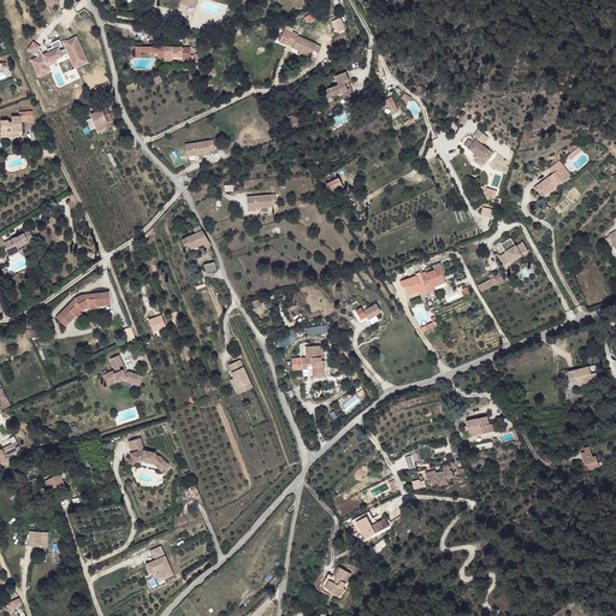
[(323,15),(333,9),(331,4),(320,11),(323,15)]
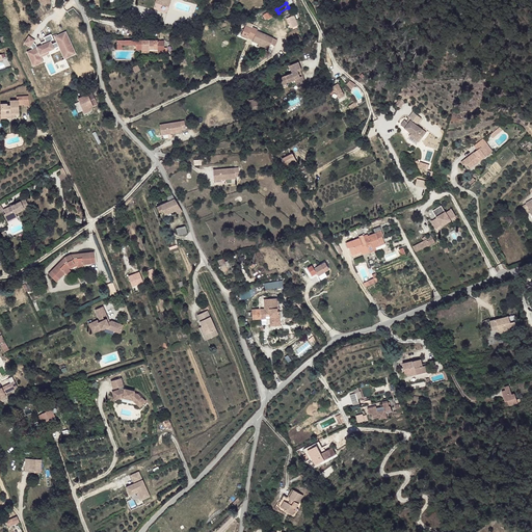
[(265,20),(272,16),(269,10),(263,15),(265,20)]
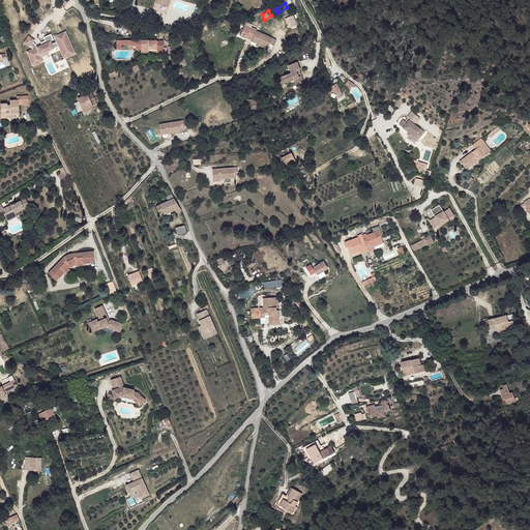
[(289,28),(297,26),(294,15),(286,18),(289,28)]
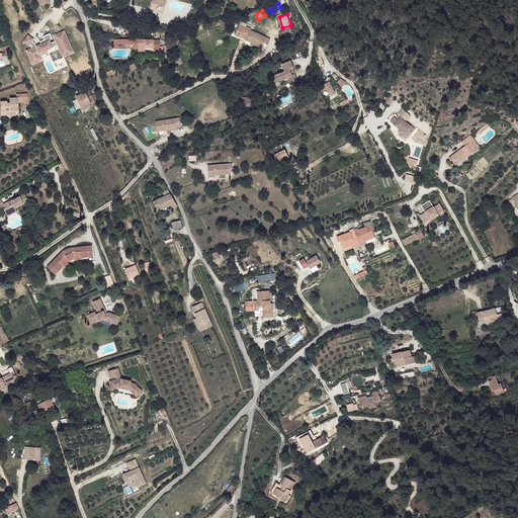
[(266,37),(250,30),(251,28),(246,26),(245,28),(239,25),(236,33),(242,35),(247,37),(246,39),(262,47),(266,37)]
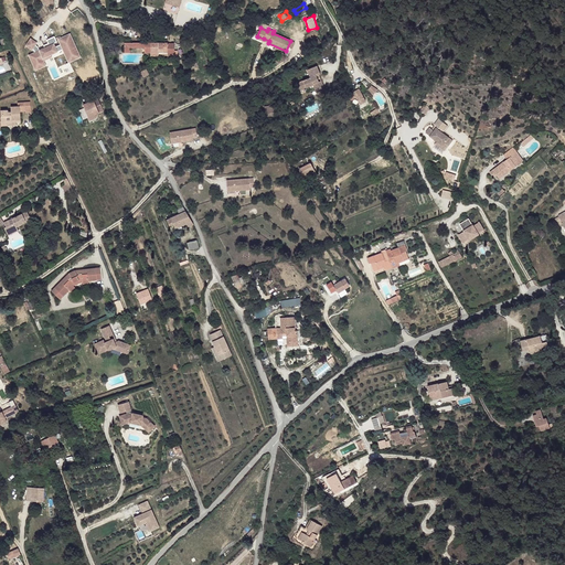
[(38,42),(31,38),(25,45),(32,50),(33,49),(34,50),(35,52),(34,53),(32,57),(36,59),(35,62),(41,64),(43,59),(51,54),(50,53),(53,51),(54,53),(63,49),(67,59),(76,54),(72,46),(74,45),(70,36),(64,39),(65,41),(63,42),(62,40),(61,39),(56,41),(56,39),(49,42),(52,48),(42,52),(40,49),(35,45),(38,42)]
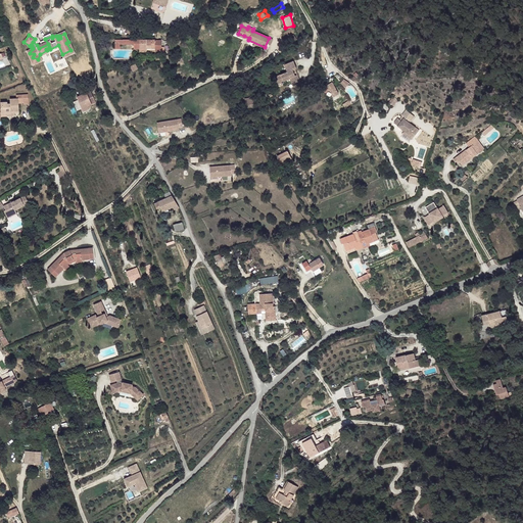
[(134,44),(134,40),(115,39),(115,49),(121,49),(121,44),(134,44)]
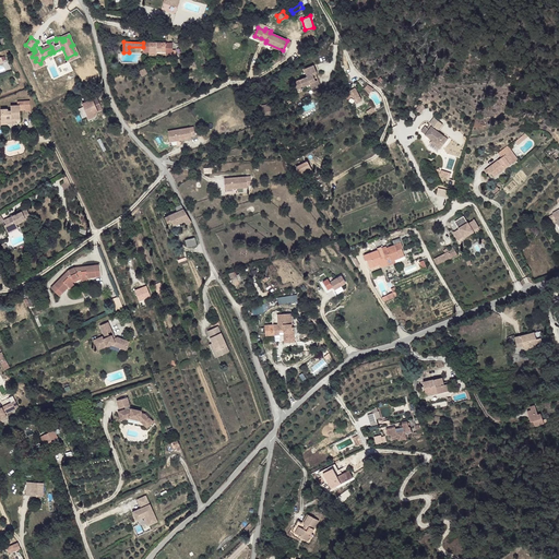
[(173,50),(173,44),(166,44),(166,43),(143,43),(143,47),(143,51),(149,52),(149,56),(157,56),(157,52),(166,52),(166,55),(173,55),(173,50)]
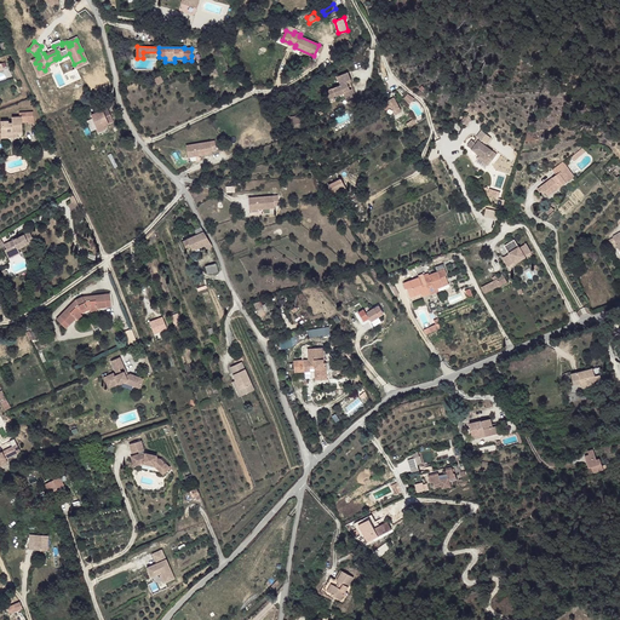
[(84,59),(74,64),(76,68),(87,63),(81,50),(79,51),(84,59)]
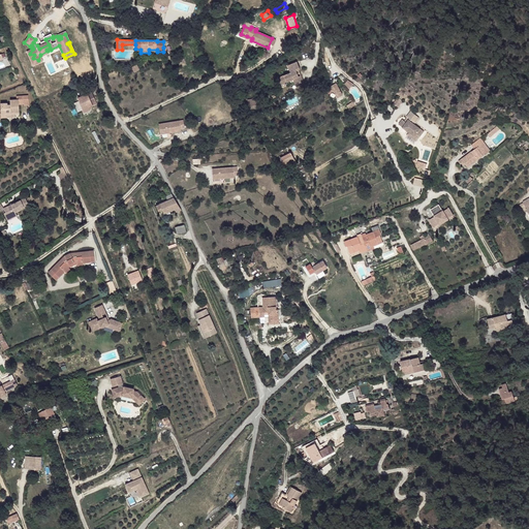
[(30,54),(32,50),(27,52),(33,66),(43,61),(41,57),(49,53),(48,51),(40,55),(38,60),(33,58),(34,55),(30,54)]
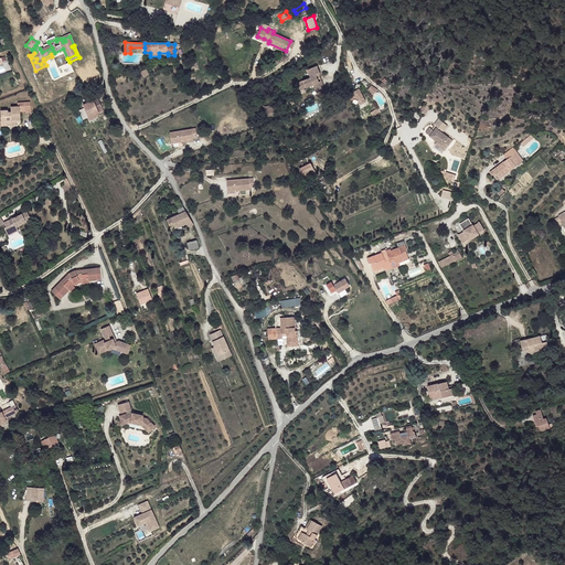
[(9,63),(0,64),(0,73),(11,71),(9,63)]
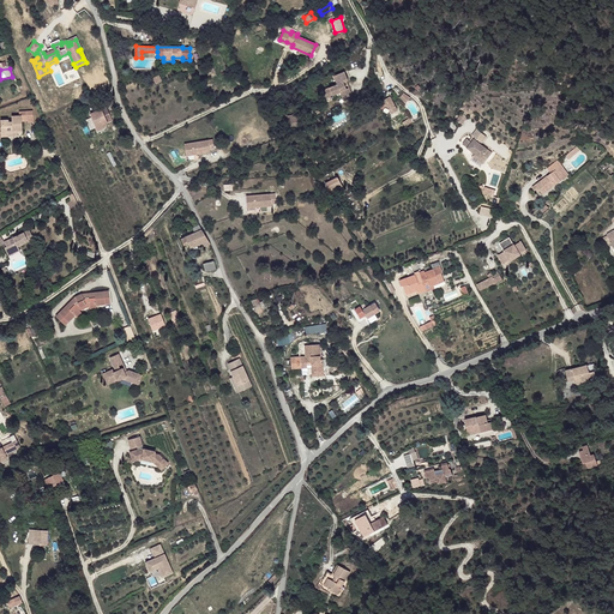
[(353,97),(349,88),(347,89),(343,83),(348,80),(344,72),(333,76),(337,84),(323,90),(326,97),(341,92),(344,101),(353,97)]
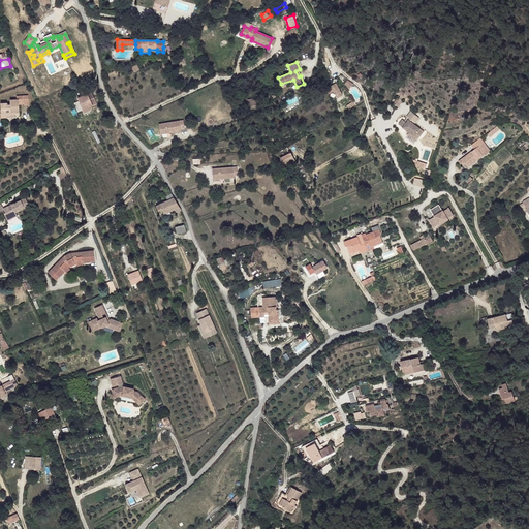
[(141,70),(136,64),(131,67),(133,69),(134,72),(141,70)]
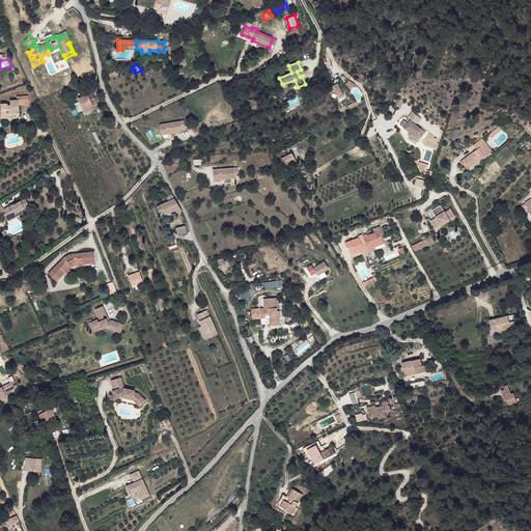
[(344,95),(337,83),(325,90),(328,95),(335,91),(339,99),(344,95)]
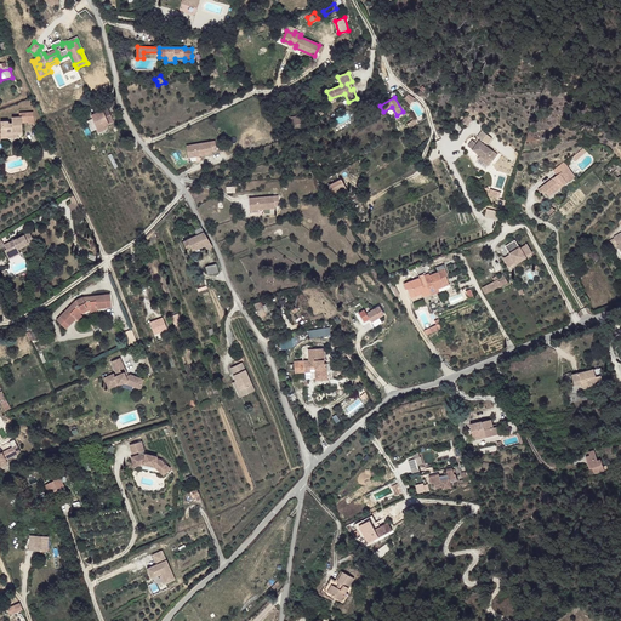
[(114,121),(110,113),(113,112),(110,108),(108,109),(108,108),(98,113),(104,126),(114,121)]
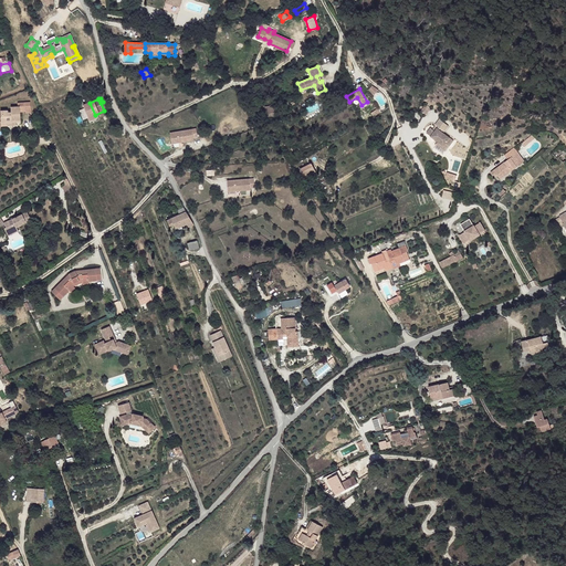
[(21,121),(20,112),(25,112),(25,113),(31,113),(30,102),(18,103),(18,106),(11,107),(11,112),(8,112),(8,111),(1,111),(1,117),(1,126),(7,126),(7,123),(12,122),(12,121),(17,121),(21,121)]
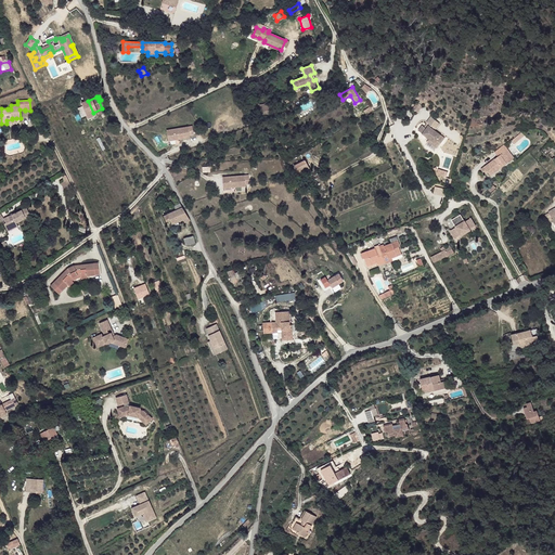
[(418,112),(423,106),(417,102),(413,108),(418,112)]
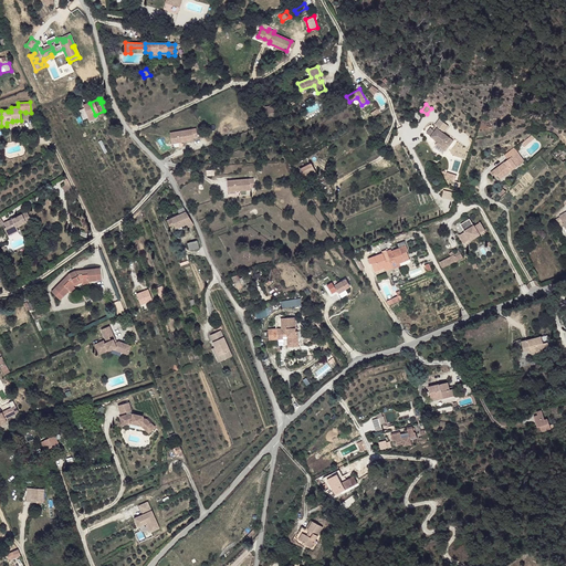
[(258,125),(249,111),(244,113),(253,127),(258,125)]
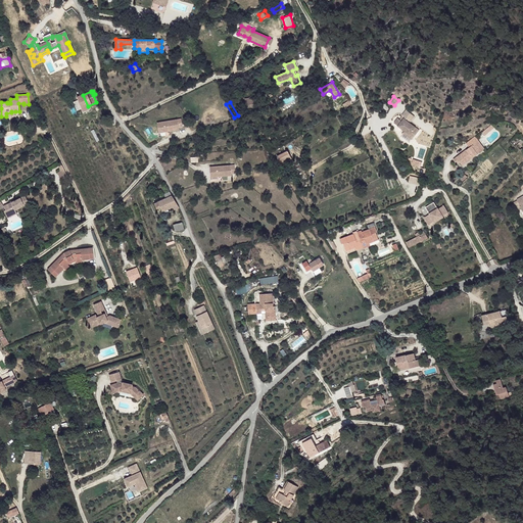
[(420,131),(408,122),(409,121),(413,115),(407,110),(402,115),(405,117),(401,122),(398,119),(394,123),(406,131),(403,133),(409,137),(411,135),(414,138),(420,131)]
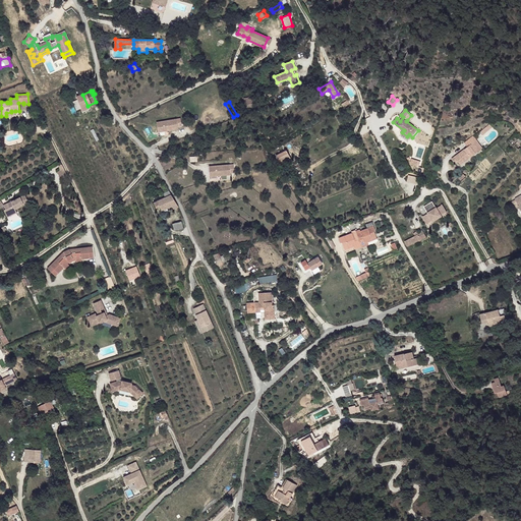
[(182,126),(181,118),(157,122),(158,132),(178,129),(178,127),(182,126)]
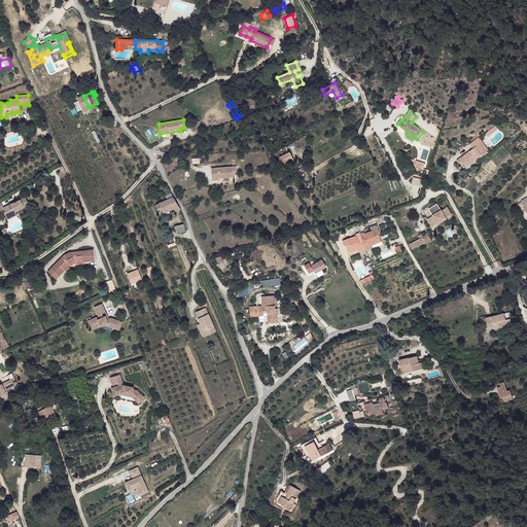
[(488,137),(494,132),(492,129),(486,134),(488,137)]
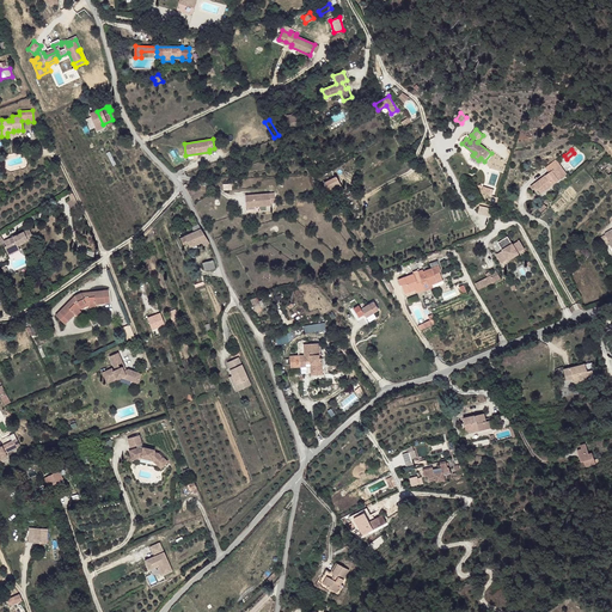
[(611,172),(611,163),(606,157),(597,166),(603,172),(604,171),(609,176),(611,172)]
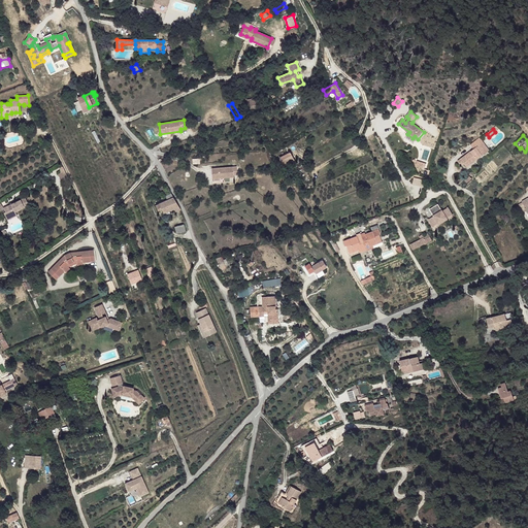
[(467,167),(487,152),(481,144),(483,142),(480,138),(470,144),(474,149),(458,161),(461,165),(464,163),(467,167)]
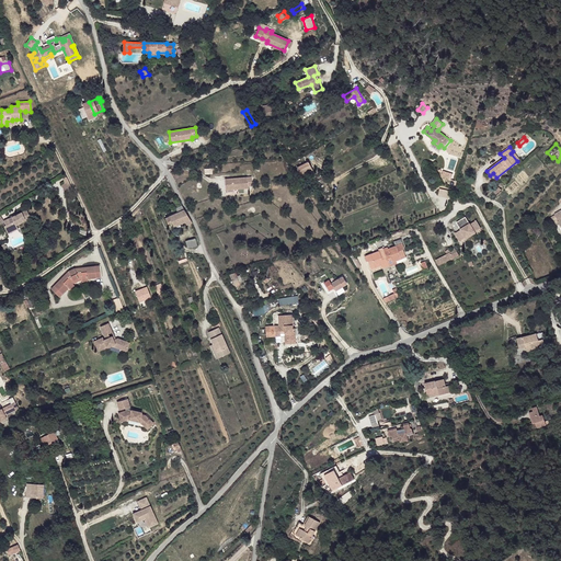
[(519,160),(513,151),(511,153),(517,161),(519,160)]
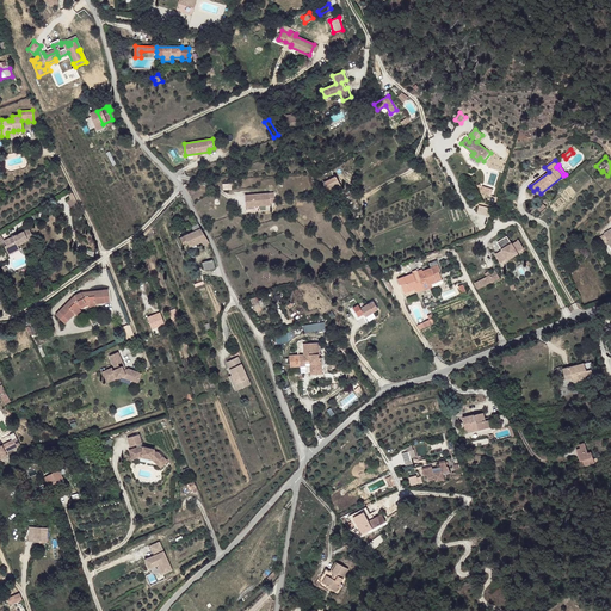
[(327,189),(339,183),(335,177),(323,183),(327,189)]
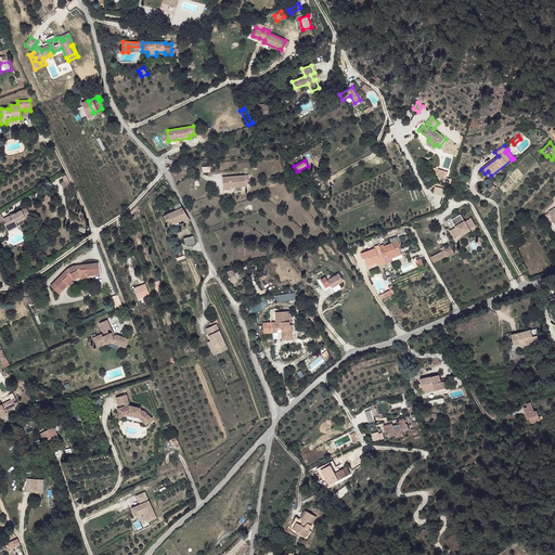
[(298,175),(310,168),(308,166),(297,171),(298,175)]
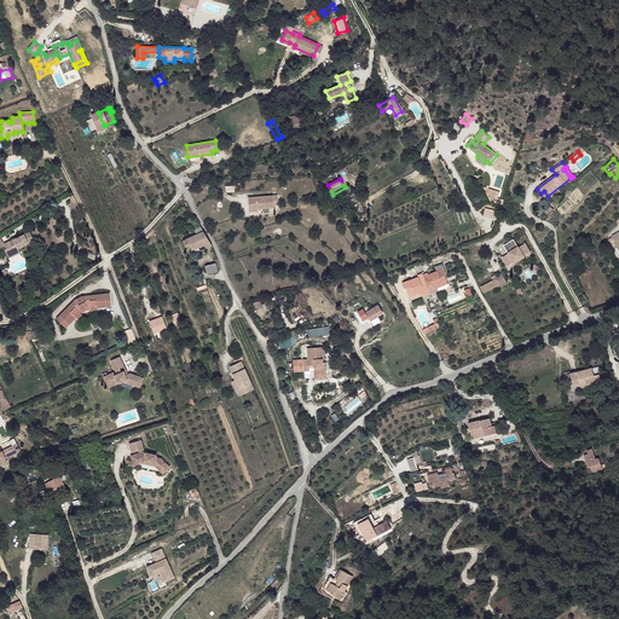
[(278,206),(278,196),(248,198),(249,209),(275,207),(273,206),(278,206)]
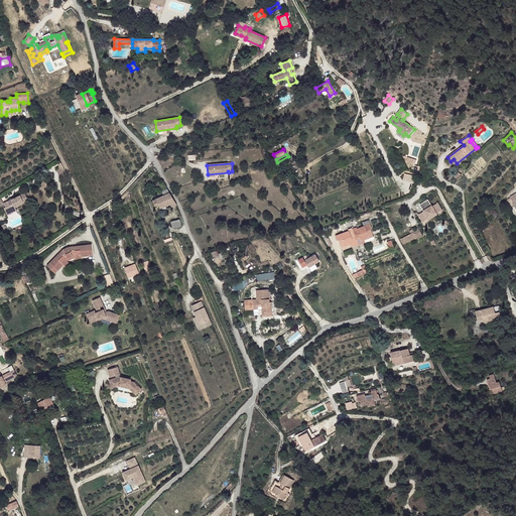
[(68,174),(63,168),(62,168),(61,168),(57,170),(60,177),(68,174)]
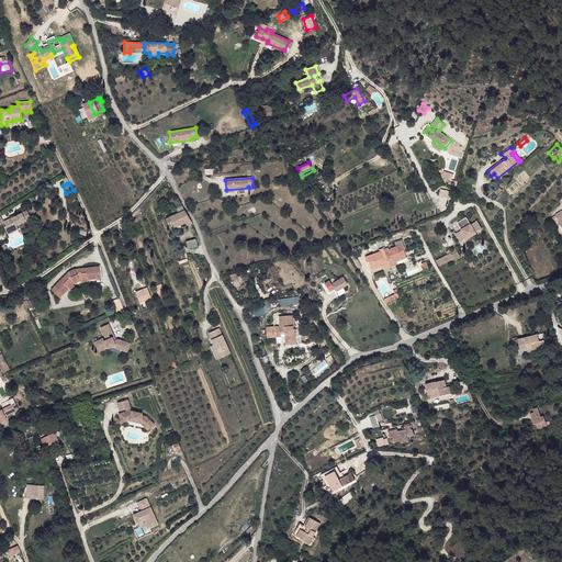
[(439,195),(450,198),(451,191),(441,189),(439,195)]
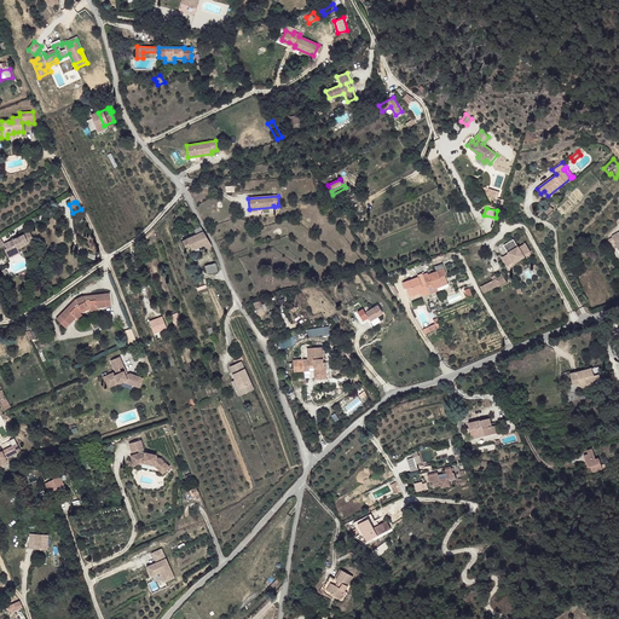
[(213,246),(203,231),(201,226),(194,230),(196,235),(183,241),(185,247),(190,246),(191,249),(204,244),(206,248),(213,246)]
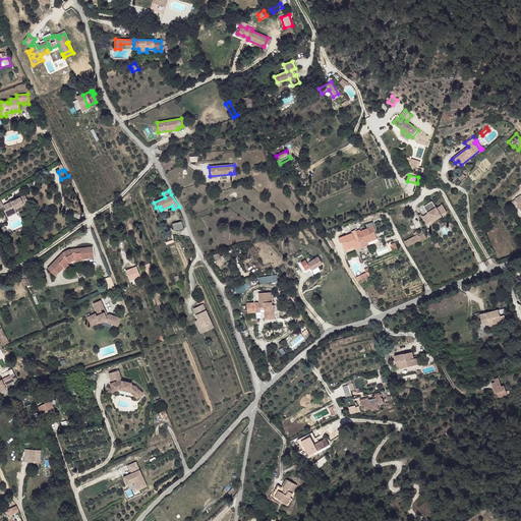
[(15,210),(24,205),(23,203),(27,200),(25,194),(3,206),(4,206),(5,209),(4,210),(6,215),(10,213),(11,215),(17,213),(15,210)]
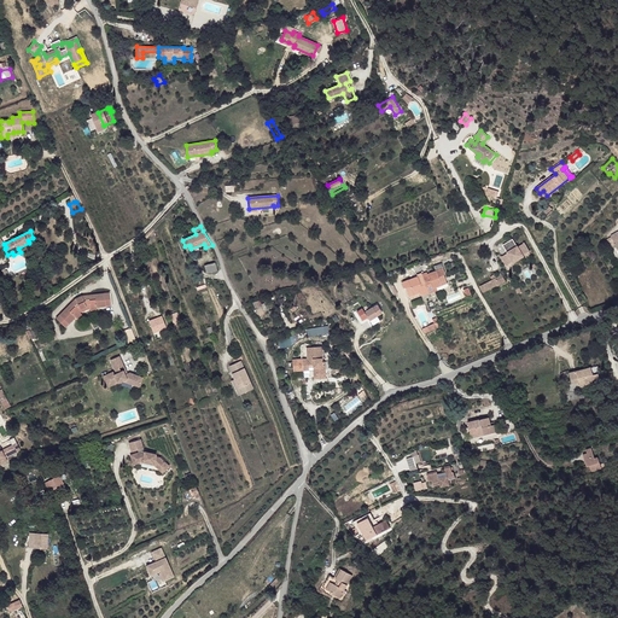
[(523,256),(529,251),(524,243),(518,246),(517,246),(507,252),(508,254),(501,257),(507,266),(513,262),(524,256),(523,256)]
